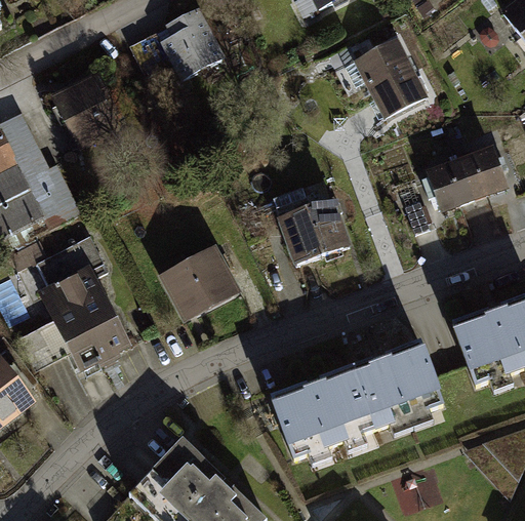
[(314,0),(319,9),(337,0),(314,0)]
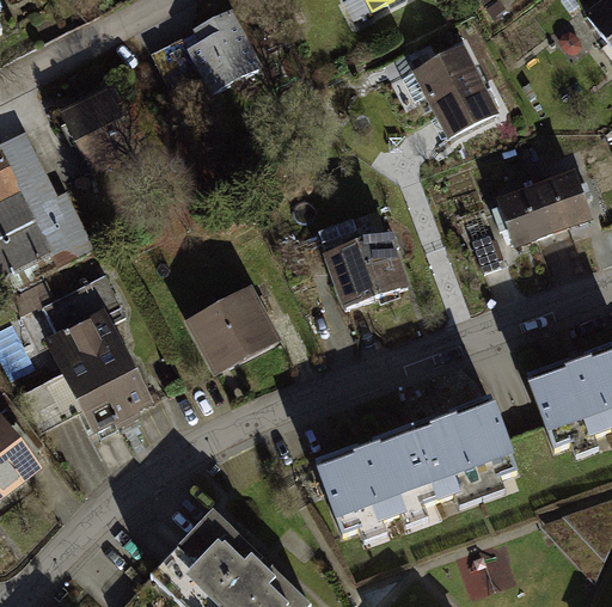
[(603,0),(586,13),(611,48),(611,0),(603,0)]
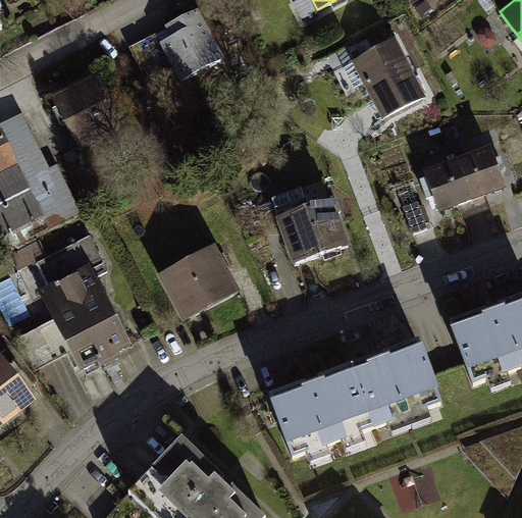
[(187,80),(225,58),(196,4),(157,24),(187,80)]
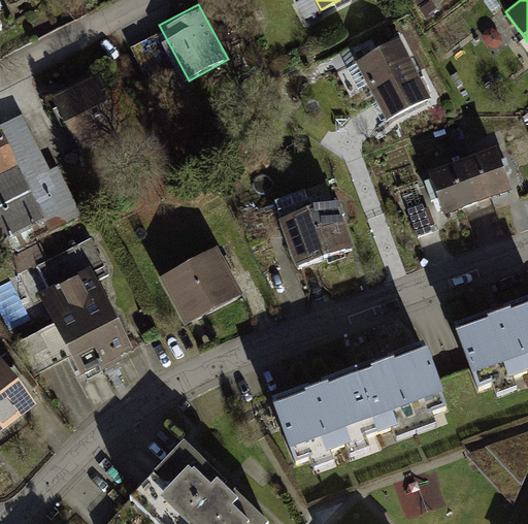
[(171,65),(156,33),(131,44),(146,76),(171,65)]
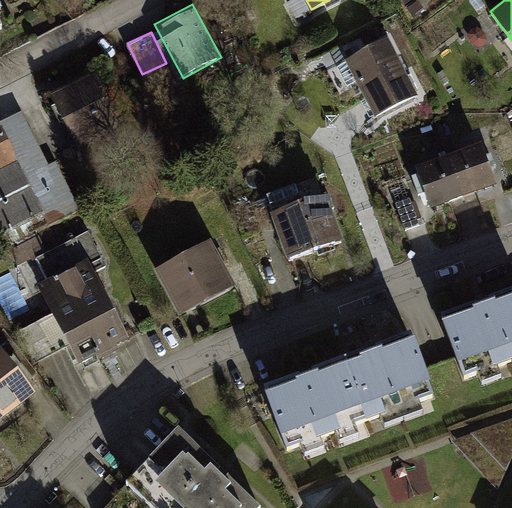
[(375,117),(416,97),(388,38),(346,58),(375,117)]
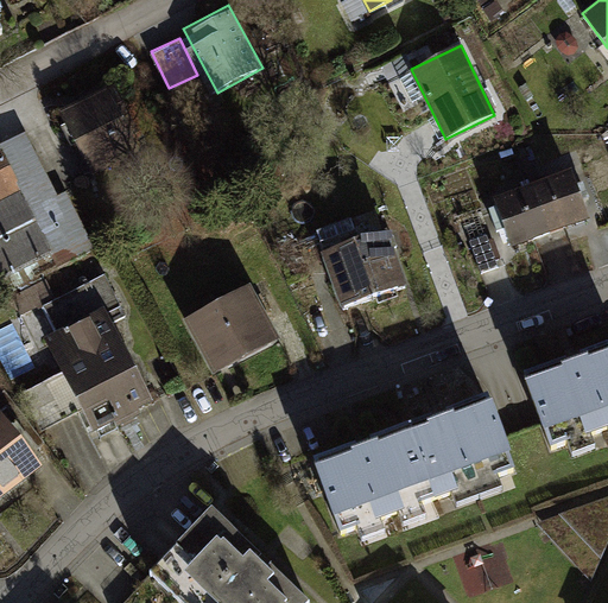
[(59,106),(92,171),(141,147),(109,81),(59,106)]
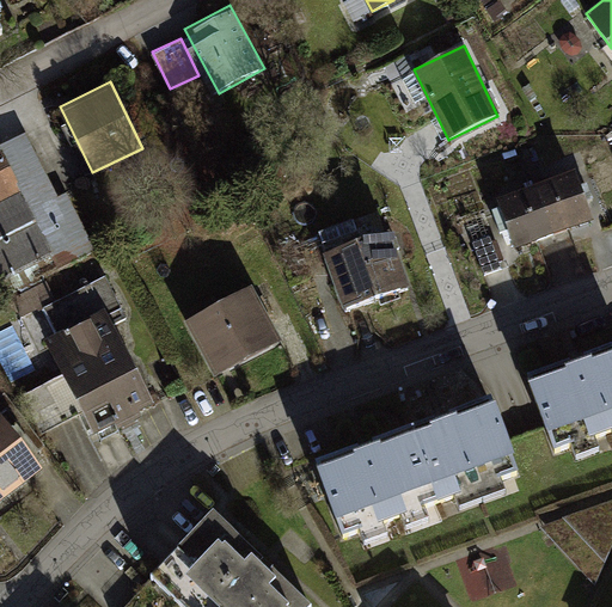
[(0,293),(97,247),(67,191),(59,196),(25,132),(0,143),(0,293)]
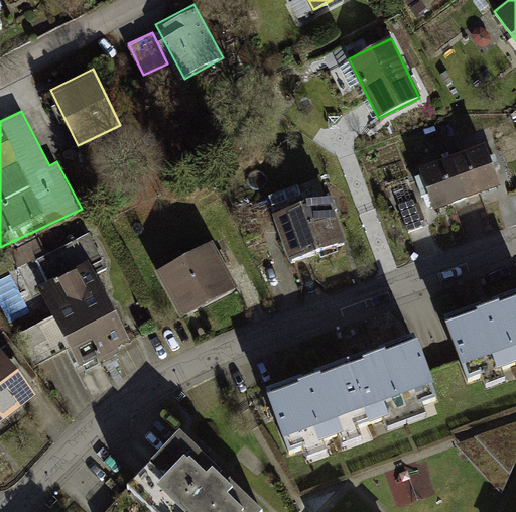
[(489,144),(456,156),(470,193),(502,180),(489,144)]
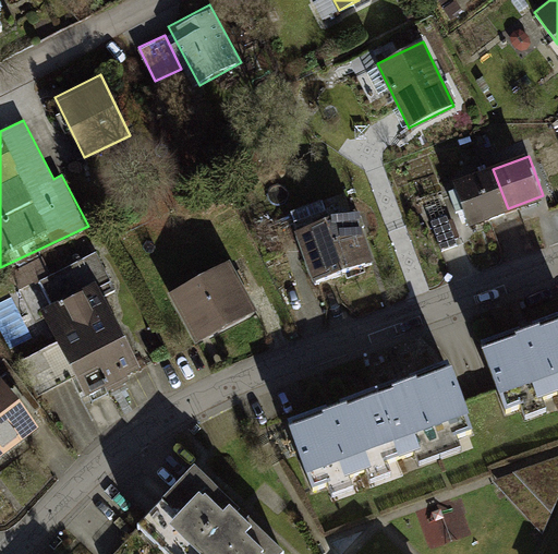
[(508,208),(493,169),(457,182),(472,221),(508,208)]
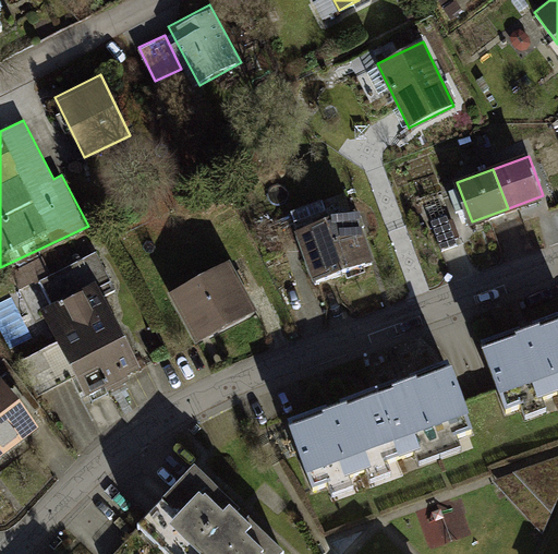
[(293,233),(312,284),(373,261),(355,211),(293,233)]
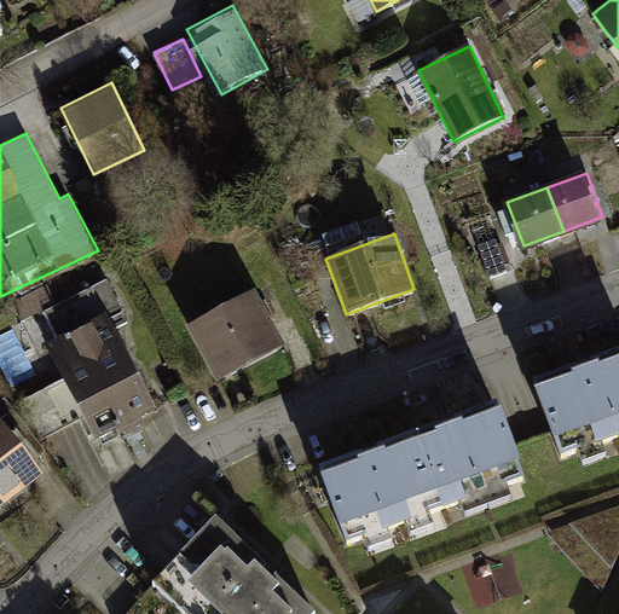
[(495,236),(479,242),(492,274),(507,268),(495,236)]
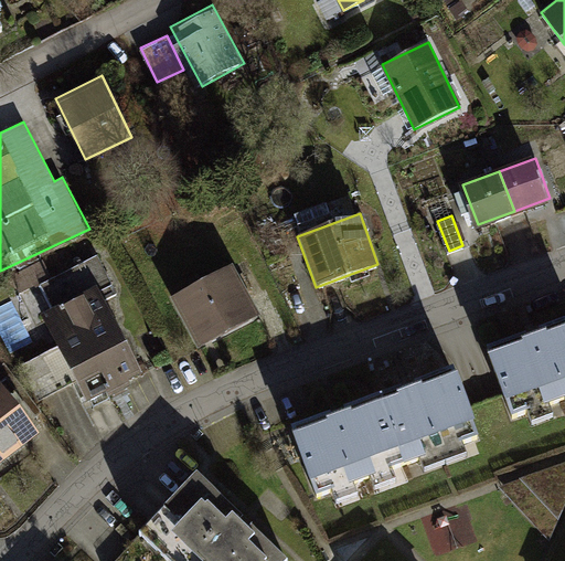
[(68,361),(126,332),(107,295),(120,288),(100,252),(41,282),(52,305),(43,310),(68,361)]
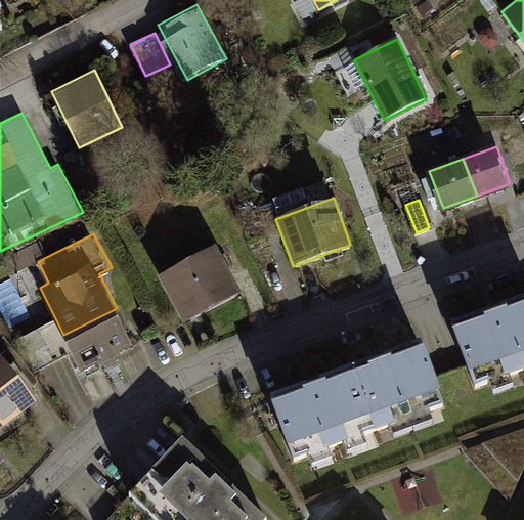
[(24,267),(50,253),(43,239),(16,253),(24,267)]
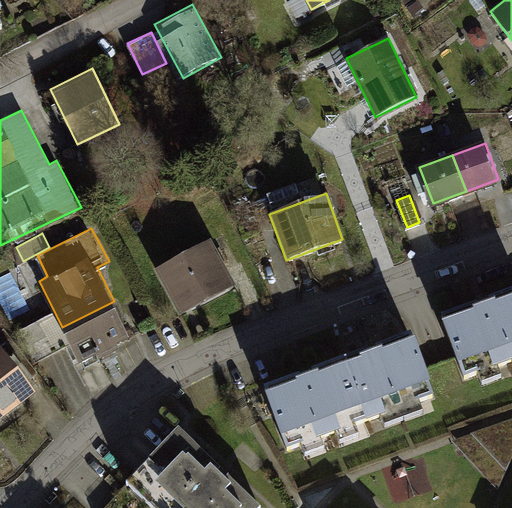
[(210,239),(156,271),(180,312),(234,280),(210,239)]
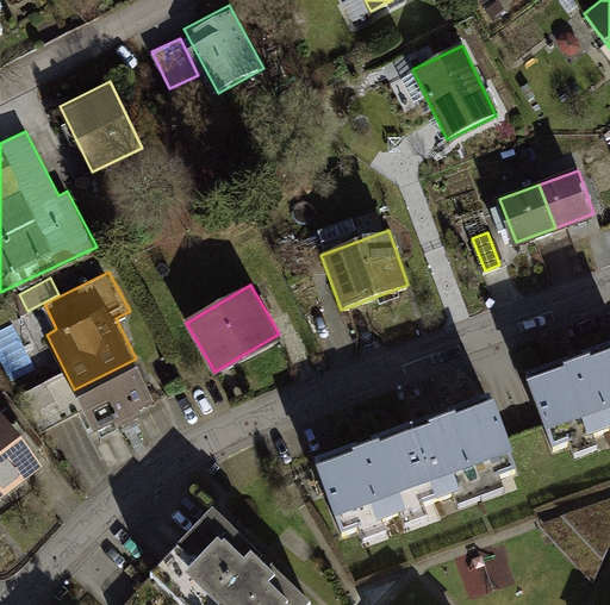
[(609,349),(522,381),(554,469),(609,449),(609,349)]
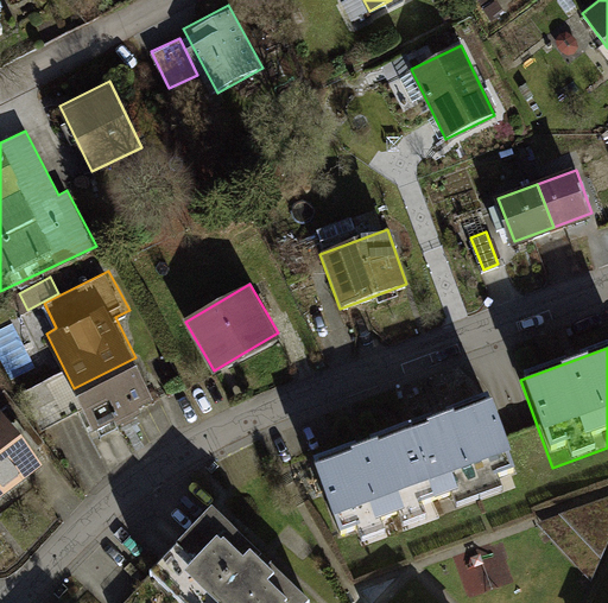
[(93,425),(154,394),(135,357),(74,388),(93,425)]
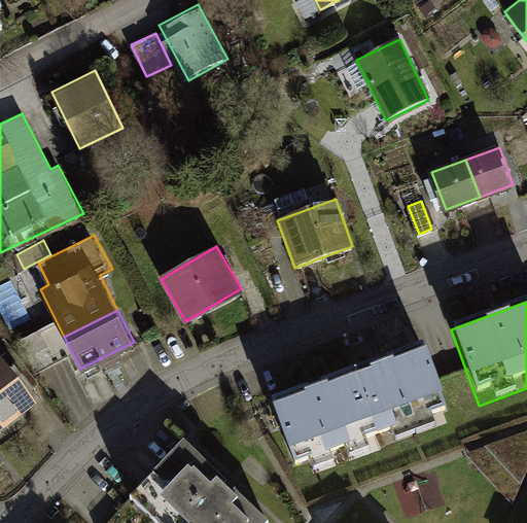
[(49,323),(19,339),(35,371),(65,356),(49,323)]
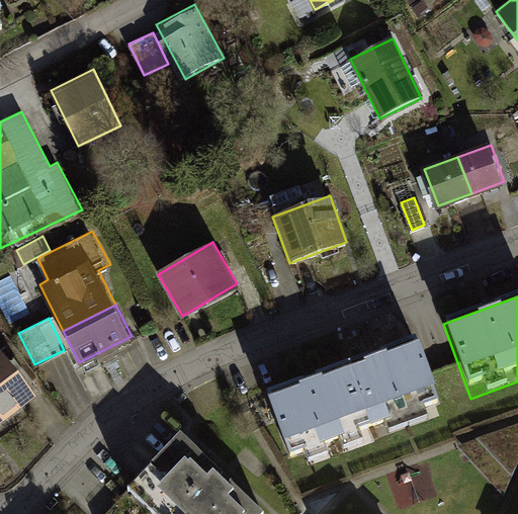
[(310,376),(267,392),(290,455),(440,401),(417,337),(374,352),(310,376)]
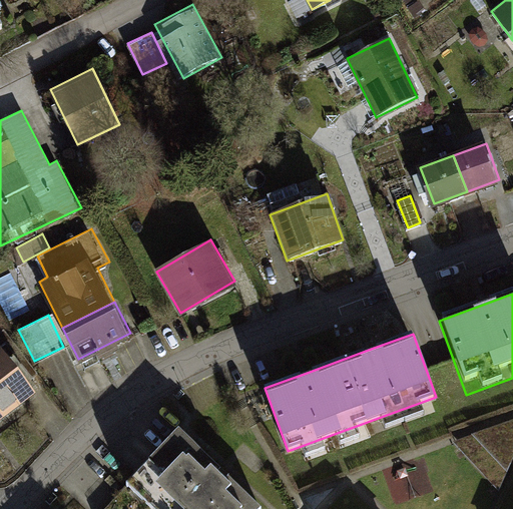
[(0,419),(26,401),(0,364),(0,419)]
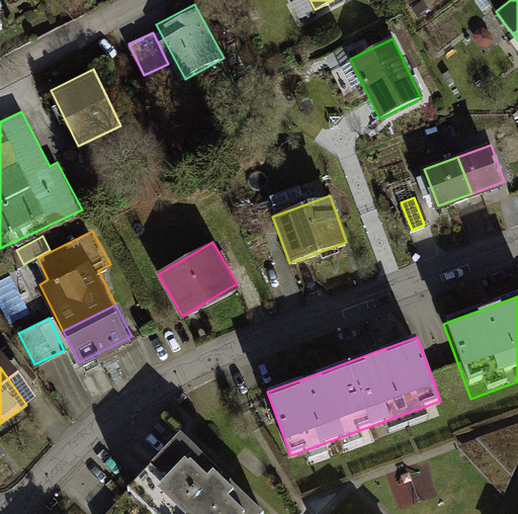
[(517,457),(517,422),(459,445),(503,492),(517,457)]
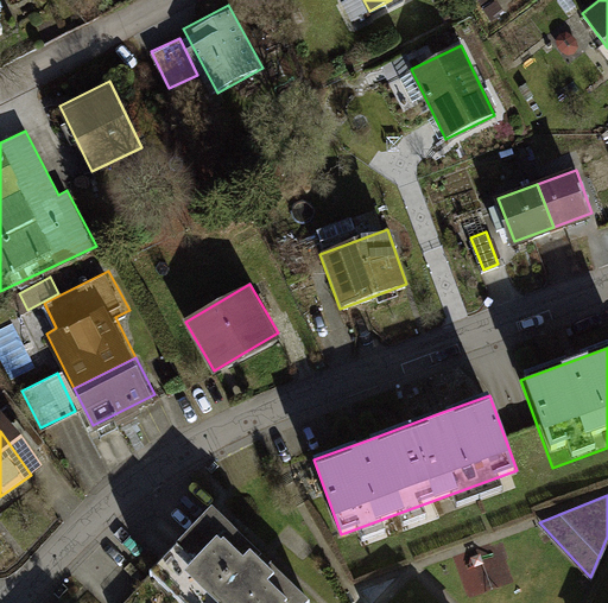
[(149,576),(178,602),(309,602),(310,602),(210,511),(149,576)]
